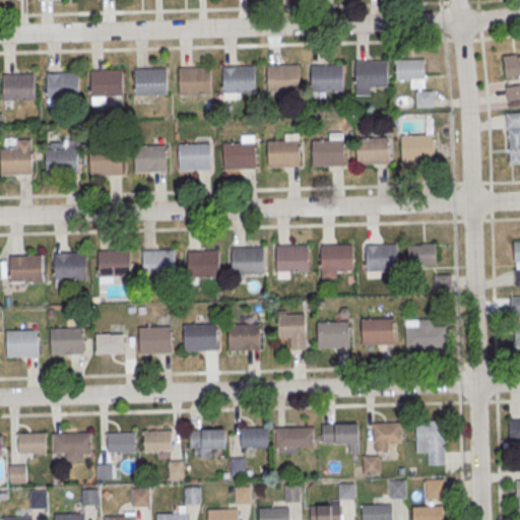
[(519,75),(519,54),(502,56),(504,77),(519,75)]
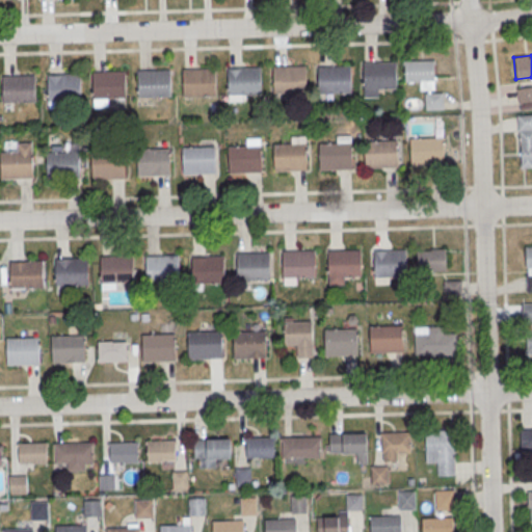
[(364,62),(395,61),(396,88),(365,89),(364,62)]
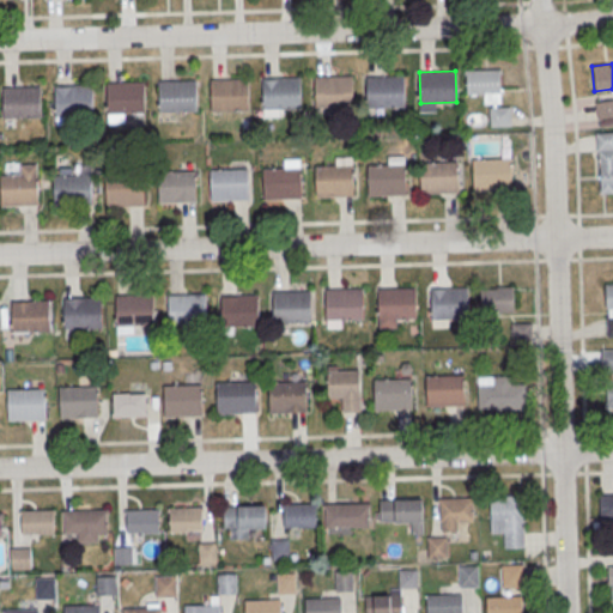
[(467,92),(478,92),(478,103),(501,103),(501,71),(467,71),(467,92)]
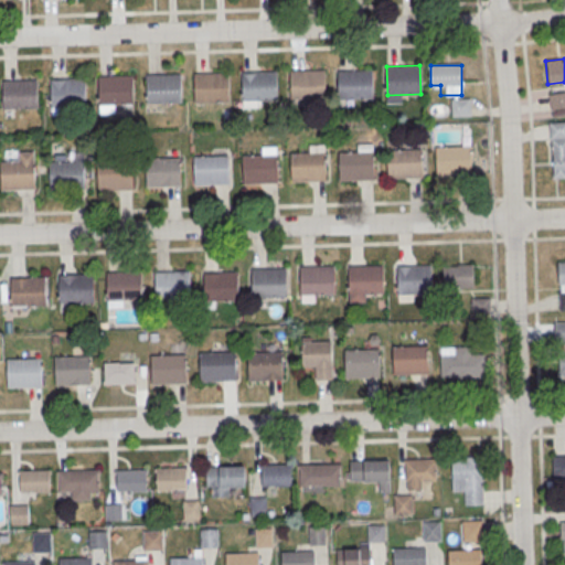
[(291,71),(324,70),(326,98),(292,99),(291,71)]
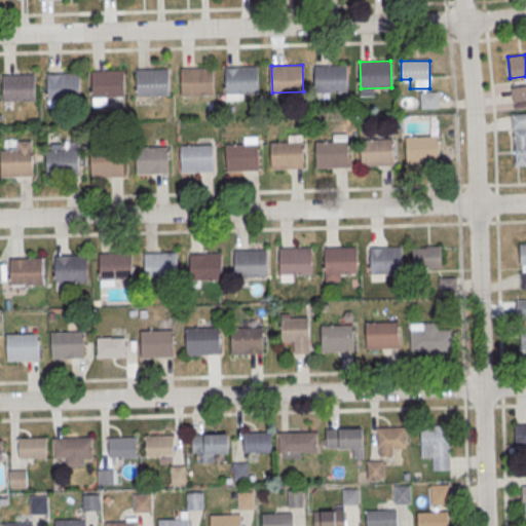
[(314,66),(346,65),(347,91),(315,92),(314,66)]
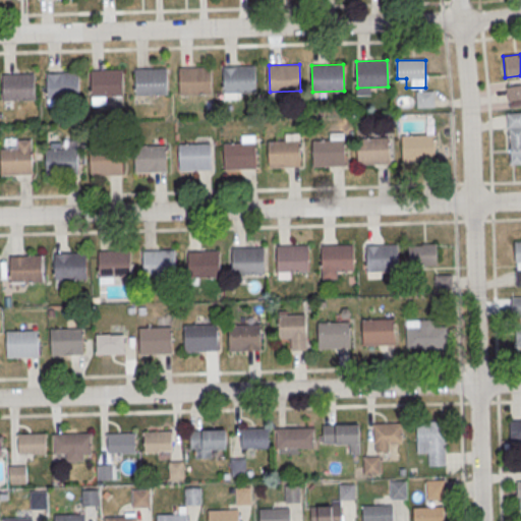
[(180,67),(211,66),(212,93),(181,94),(180,67)]
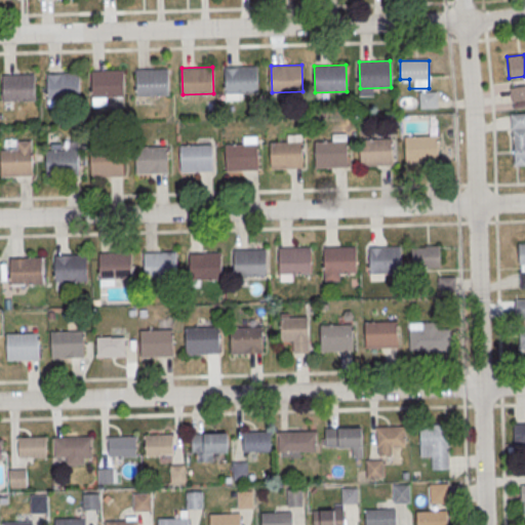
[(226,68),(256,67),(257,92),(227,93),(226,68)]
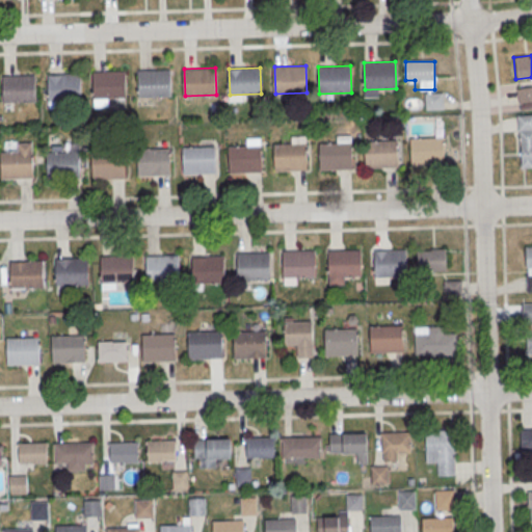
[(138,70),(169,69),(170,96),(139,97),(138,70)]
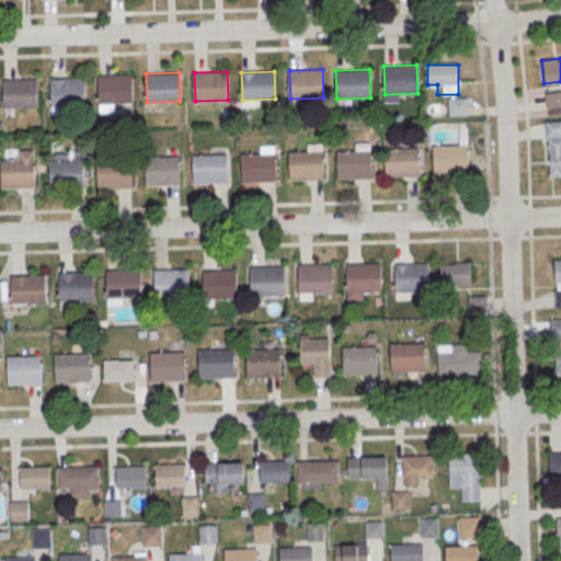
[(98,76),(130,75),(132,103),(99,104),(98,76)]
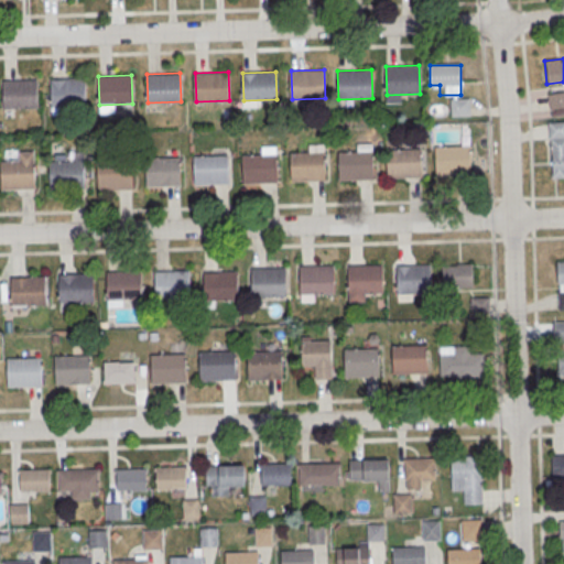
[(51,79),(85,78),(85,106),(52,107),(51,79)]
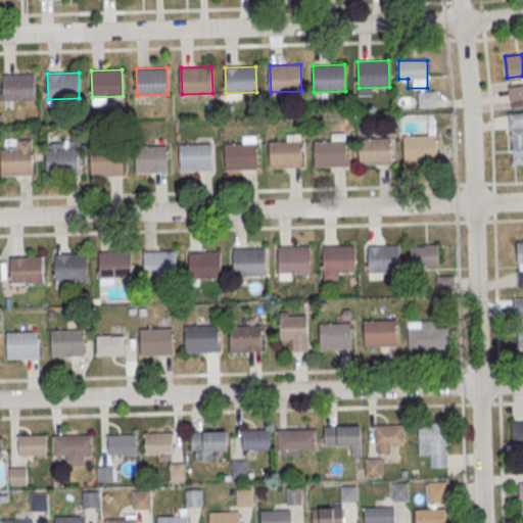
[(3,75),(34,74),(35,100),(3,101),(3,75)]
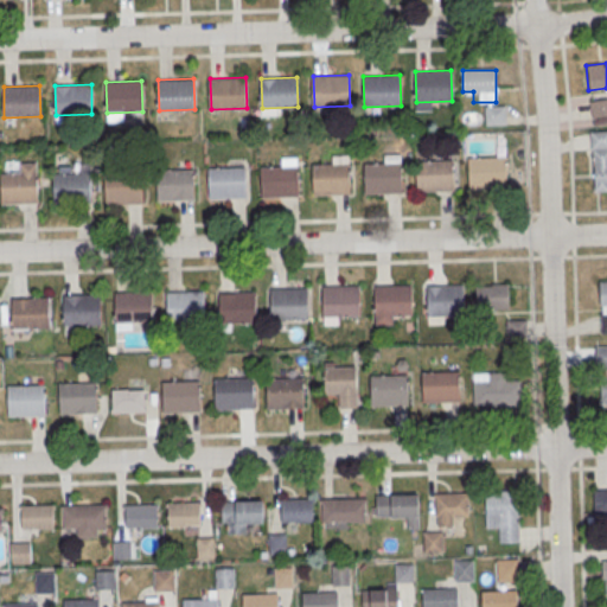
[(606,115),(606,98),(589,102),(593,119),(606,115)]
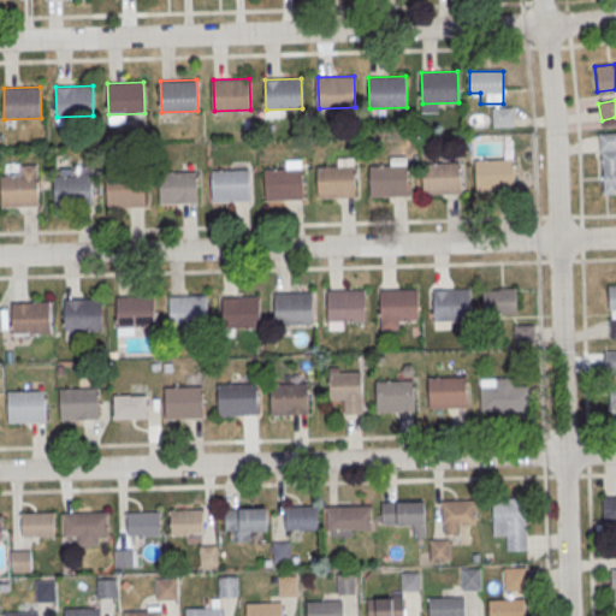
[(513,126),(513,107),(492,107),(492,126),(513,126)]
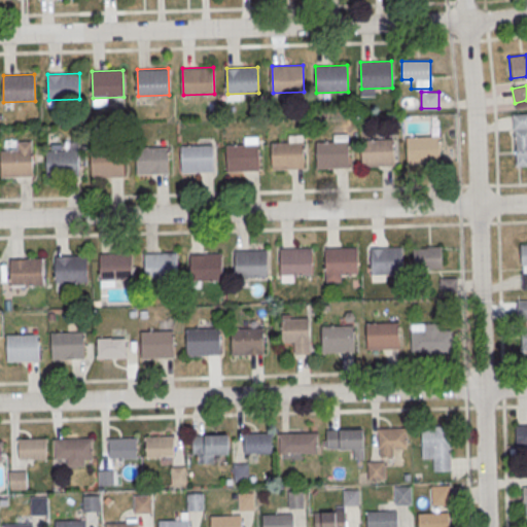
[(515,166),(526,166),(526,113),(514,114),(515,166)]
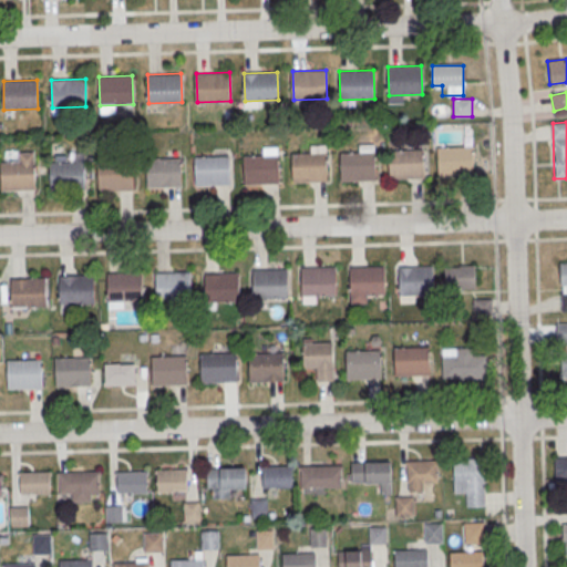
[(437,147),(471,146),(472,175),(439,176),(437,147)]
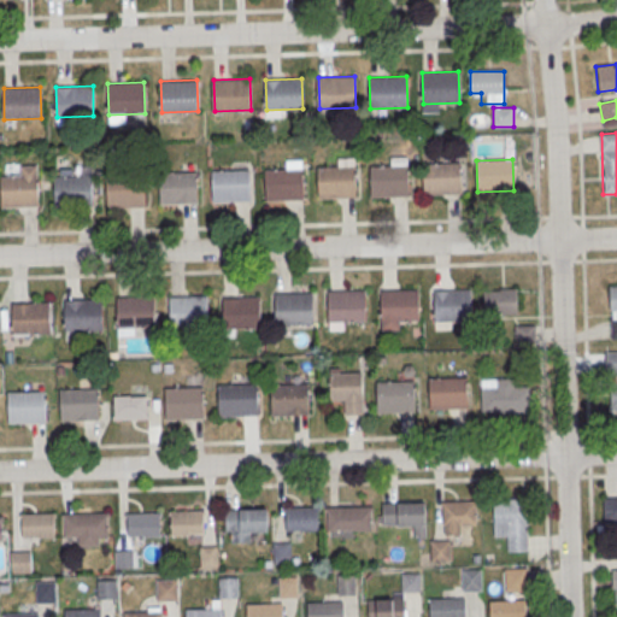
[(423,163),(459,162),(460,193),(423,194),(423,163)]
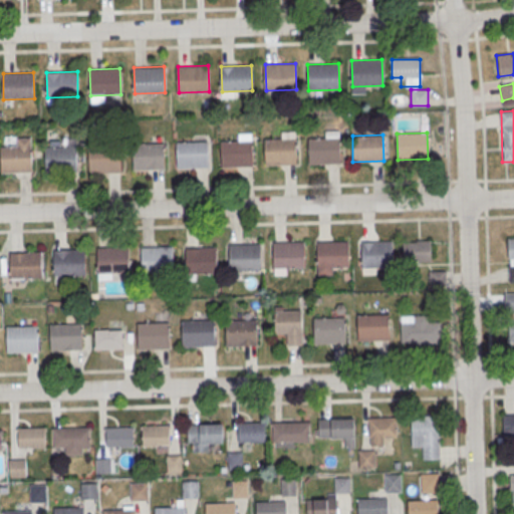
[(308,139),(338,138),(339,163),(309,164),(308,139)]
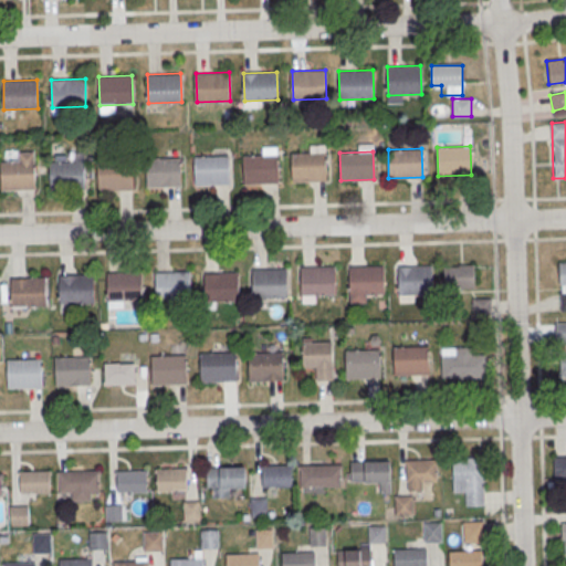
[(292,154),(326,153),(327,180),(293,181),(292,154)]
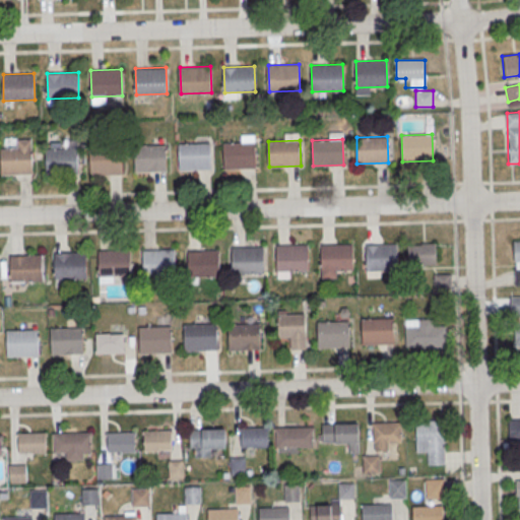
[(222,142),(254,141),(255,168),(223,169),(222,142)]
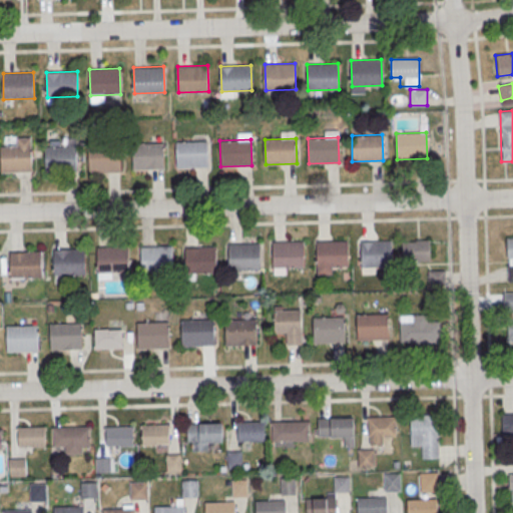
[(175,142),(208,140),(209,166),(176,168),(175,142)]
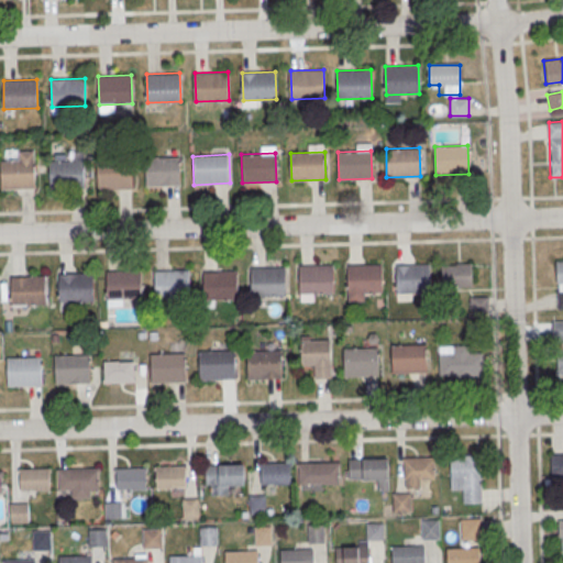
[(144,158),(179,156),(180,185),(145,187),(144,158)]
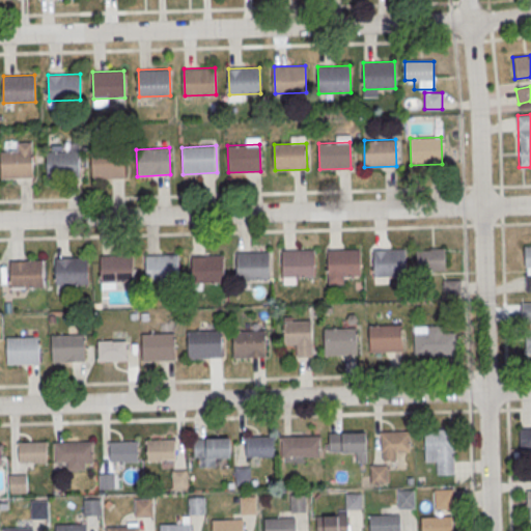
[(90,151),(124,149),(126,177),(91,178),(90,151)]
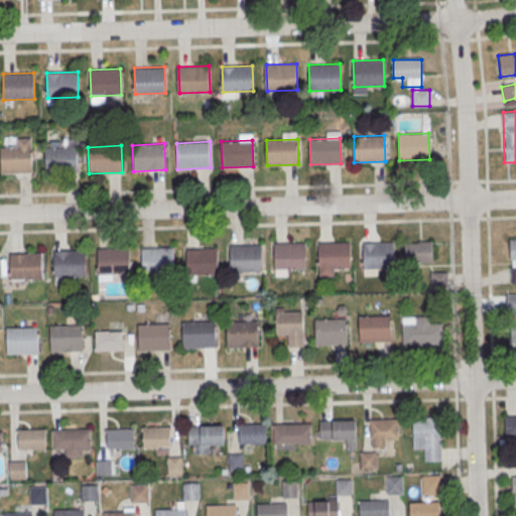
[(0,147),(32,146),(33,172),(0,174),(0,147)]
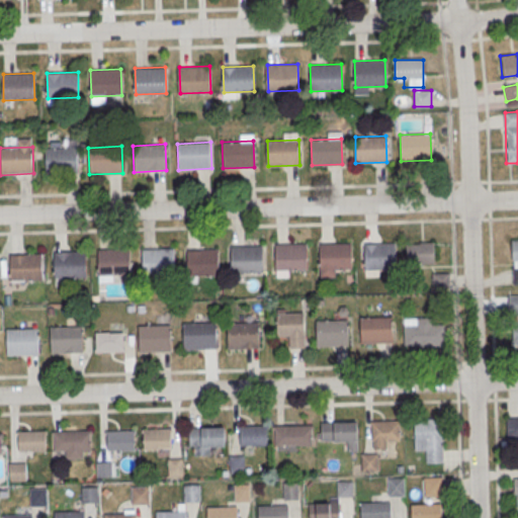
[(45,149),(78,147),(79,174),(47,175),(45,149)]
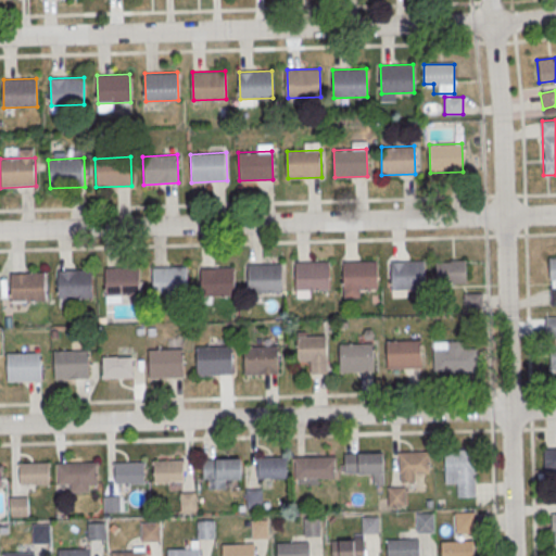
[(466,260),(436,260),(436,282),(466,282),(466,260)]
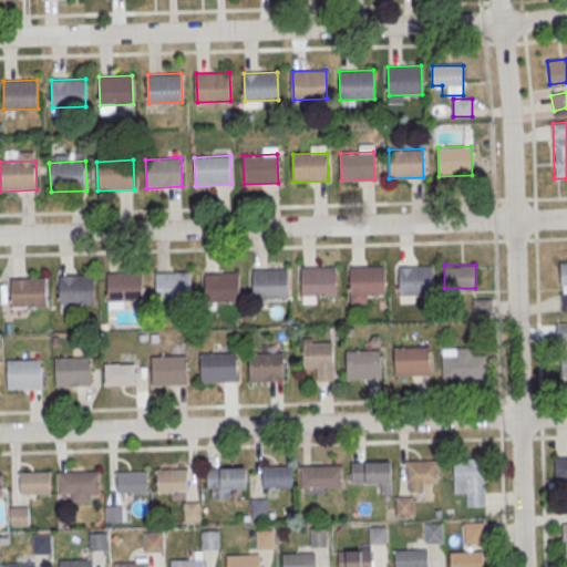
[(300,267),(336,266),(337,295),(301,296),(300,267)]
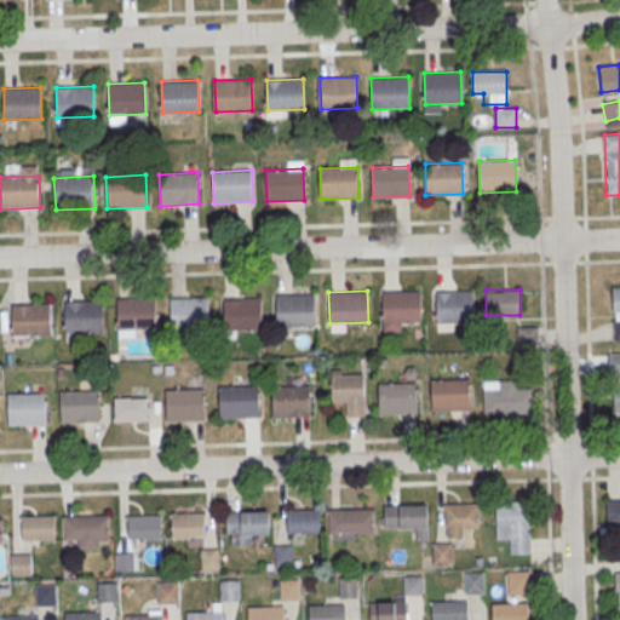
[(382,291),(420,291),(420,322),(382,323),(382,291)]
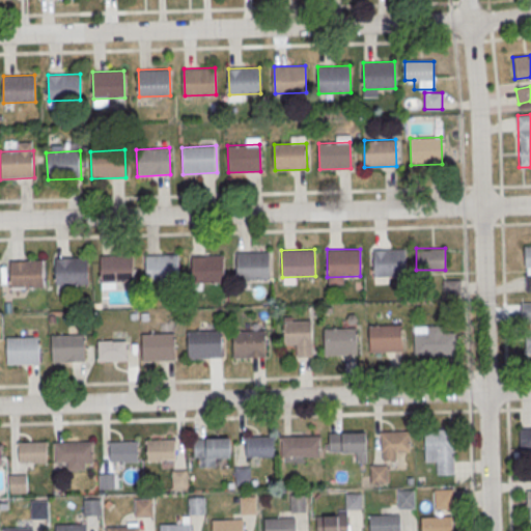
[(372,249),(406,249),(407,276),(373,277),(372,249)]
